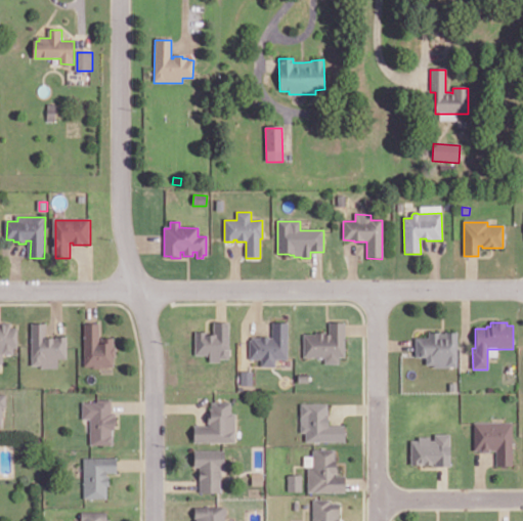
[(252,339),(252,341),(250,341),(250,359),(261,359),(261,367),(274,367),(274,360),(287,360),(287,323),(271,323),(271,339),(252,339)]
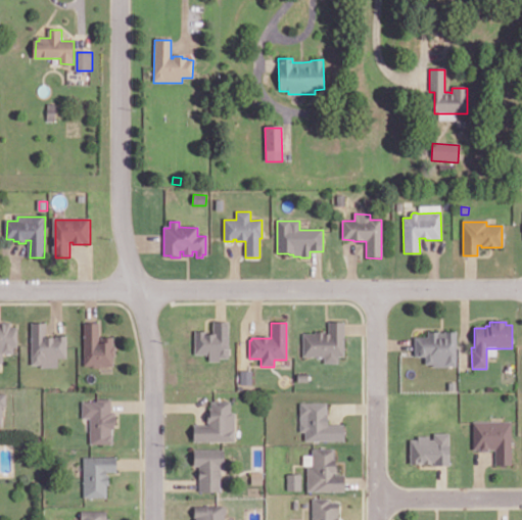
[(303,335),(303,357),(324,357),(324,364),(337,364),(337,357),(343,357),(343,323),(328,323),(328,334),(323,334),(322,333),(315,333),(315,335),(303,335)]
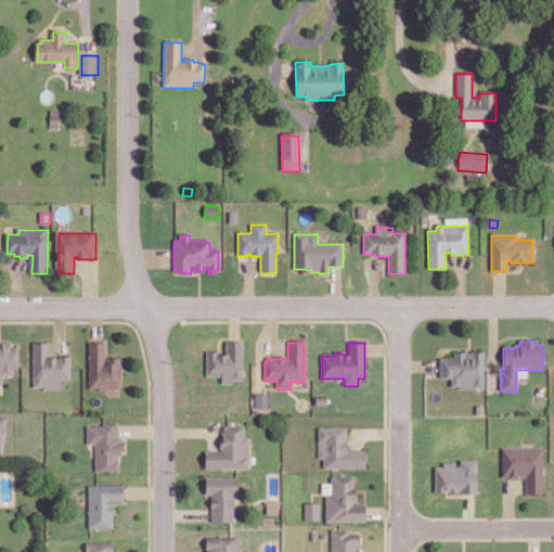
[(0,344),(0,375),(15,375),(15,368),(18,368),(18,349),(12,349),(12,344),(0,344)]
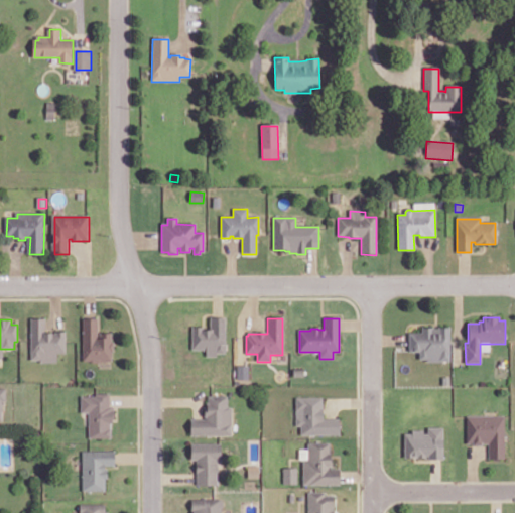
[(32,319),(32,342),(31,361),(41,362),(41,364),(57,364),(58,353),(65,353),(66,343),(66,333),(57,333),(56,335),(45,335),(45,319),(32,319)]
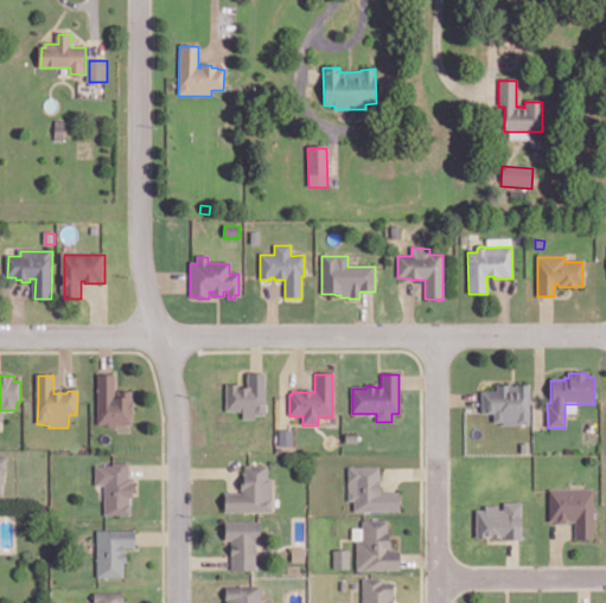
[(100,376),(100,424),(133,424),(133,392),(120,392),(120,398),(116,398),(116,376),(100,376)]
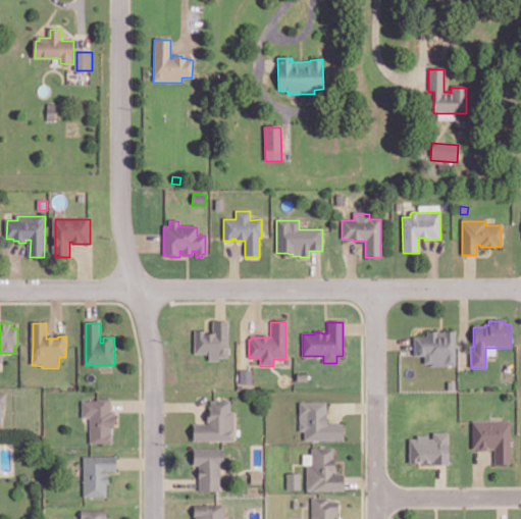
[(228,362),(228,323),(213,323),(213,334),(195,333),(195,357),(209,357),(209,362),(228,362)]
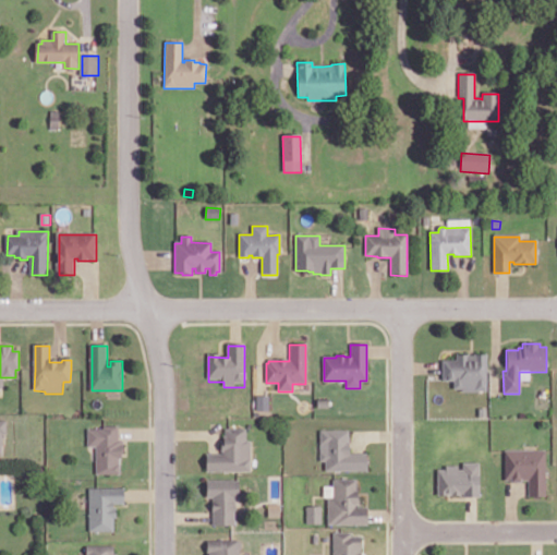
[(442,361),(442,382),(453,382),(453,389),(461,389),(461,391),(486,391),(486,372),(486,356),(456,356),(456,361),(442,361)]
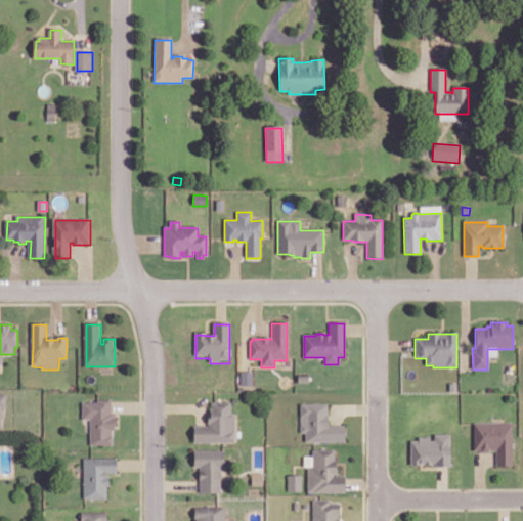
[(243,373),(243,386),(254,386),(254,373),(243,373)]
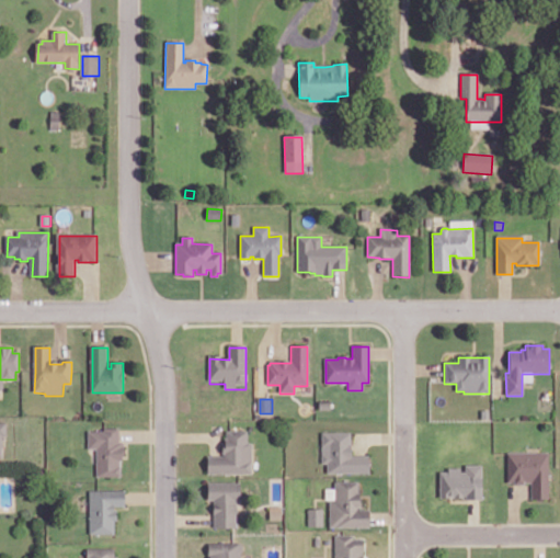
[(319,402),(319,411),(330,411),(330,402),(319,402)]
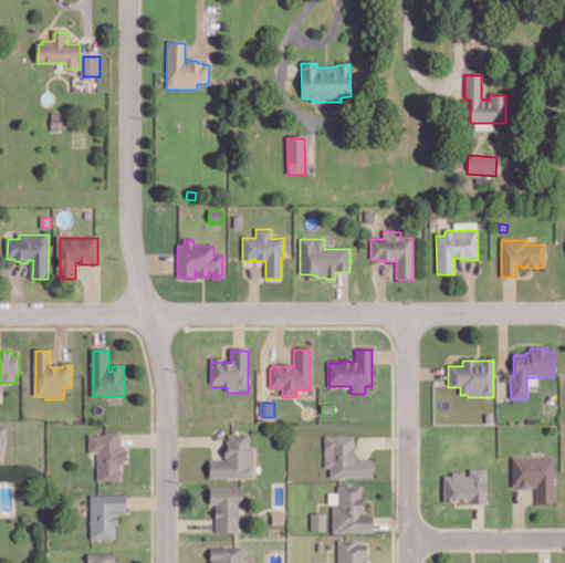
[(91,437),(91,452),(100,452),(100,481),(123,481),(123,472),(121,472),(121,465),(125,465),(125,461),(127,461),(127,451),(125,451),(125,447),(122,447),(122,433),(106,433),(106,437),(91,437)]
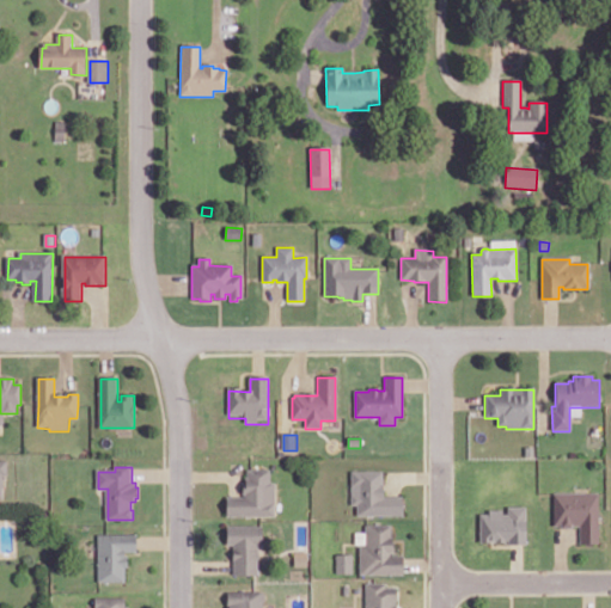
[(250,471),(250,480),(245,480),(245,495),(248,495),(248,498),(228,498),(228,519),(276,517),(276,484),(272,484),(272,471),(250,471)]
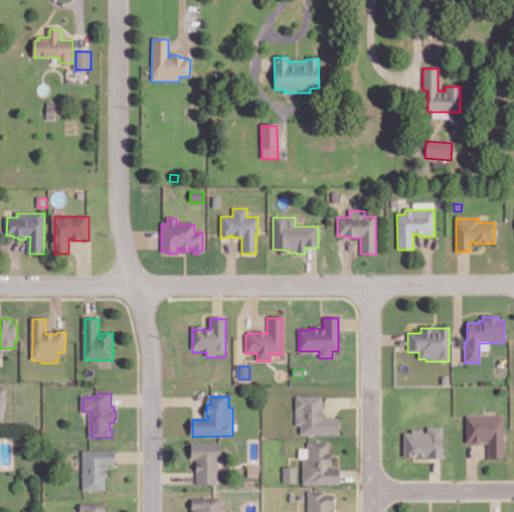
[(297,398),(298,427),(302,427),(303,435),(340,434),(340,418),(324,418),(324,397),(297,398)]
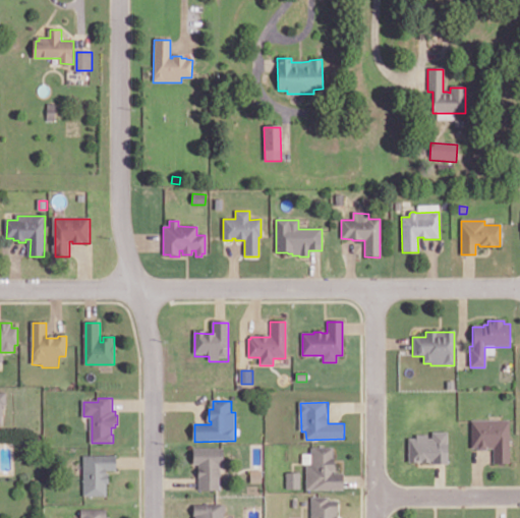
[(471,421),(471,449),(477,449),(477,451),(485,451),(485,449),(493,449),(493,465),(509,465),(509,421),(471,421)]
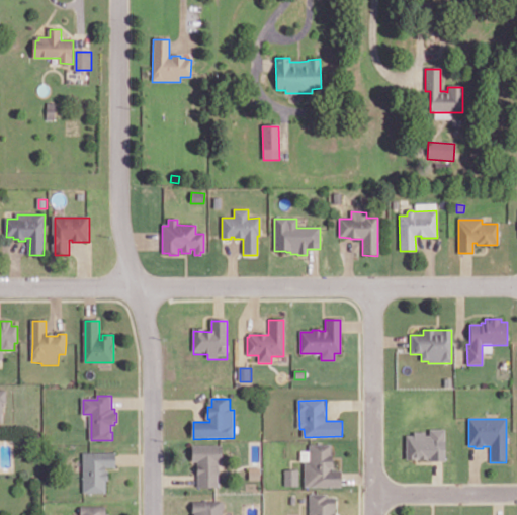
[(446,461),(445,431),(428,432),(428,435),(406,436),(407,463),(446,461)]
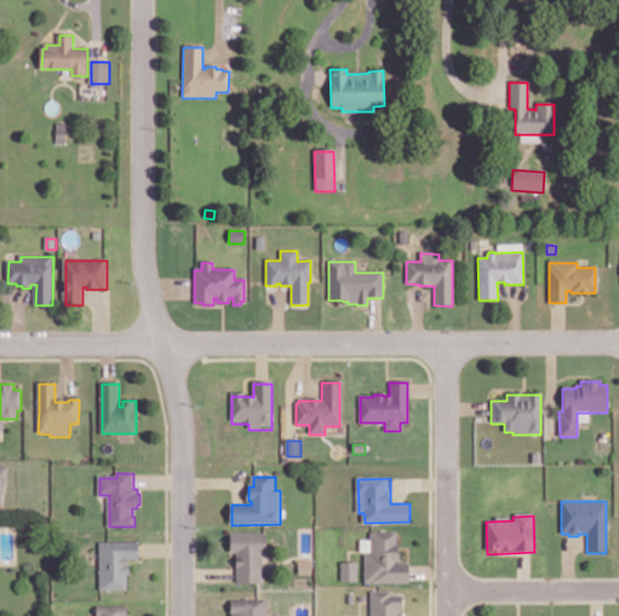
[(231,534),(231,553),(239,552),(239,583),(262,582),(262,552),(268,552),(268,534),(231,534)]
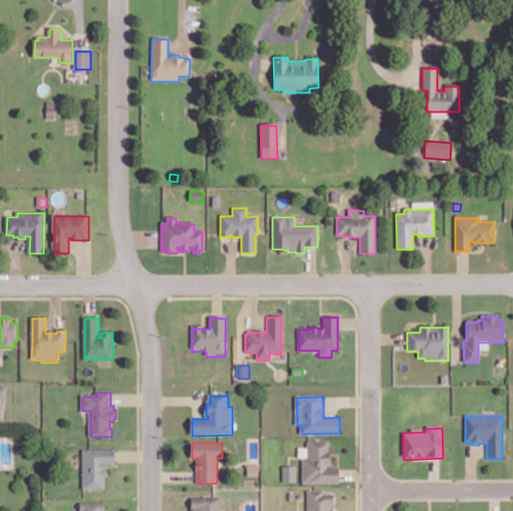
[(309,443),(309,459),(304,459),(304,484),(340,483),(340,467),(329,467),(329,465),(332,465),(332,452),(329,452),(329,443),(309,443)]
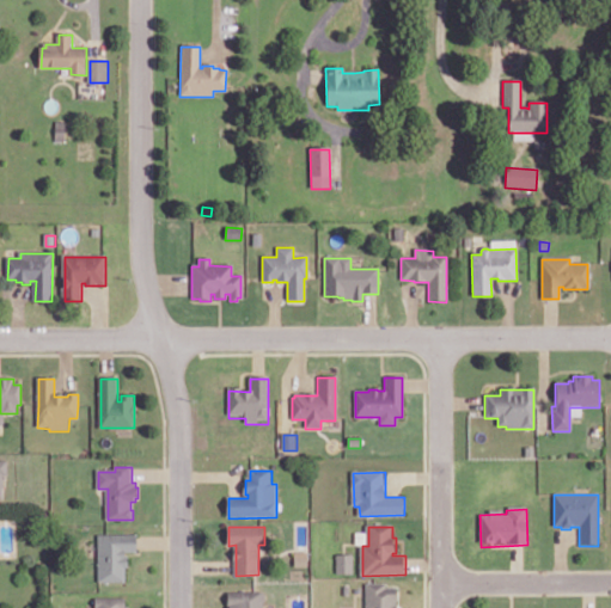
[(99,535),(99,582),(126,582),(126,567),(129,567),(129,558),(127,558),(127,553),(139,552),(139,535),(99,535)]
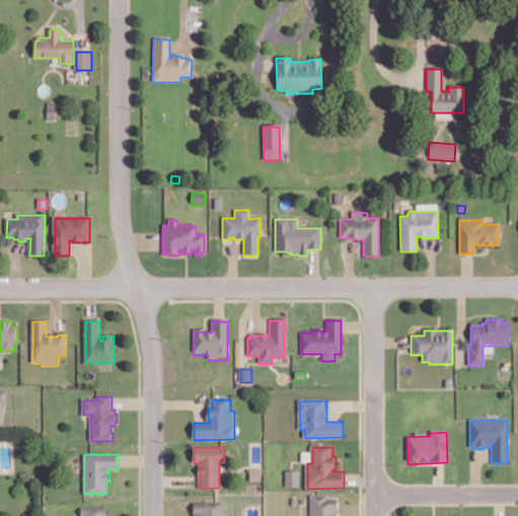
[(286,471),(286,487),(299,487),(300,471),(286,471)]
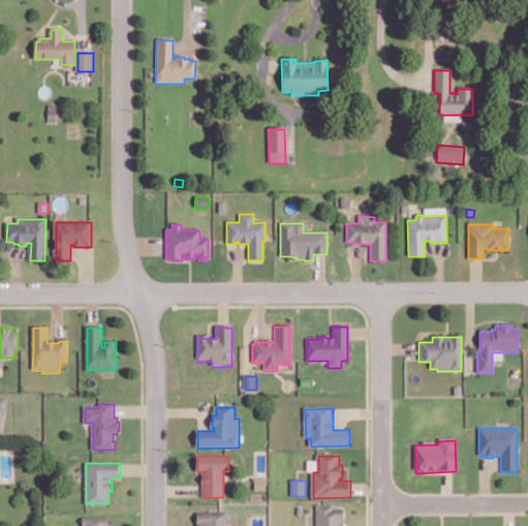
[(317,505),(317,525),(343,525),(343,509),(334,509),(334,505),(317,505)]
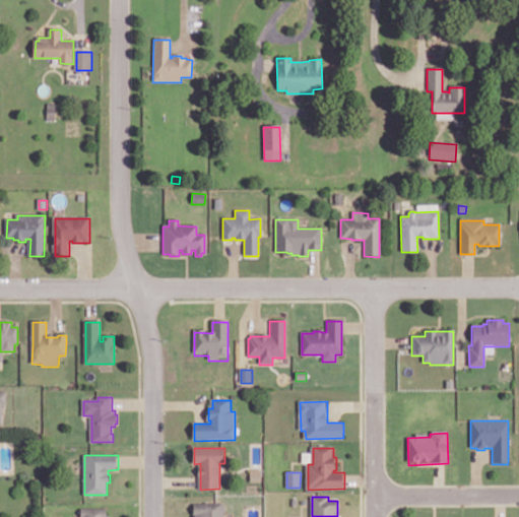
[(195,505),(195,516),(197,516),(224,516),(224,513),(226,512),(225,507),(224,505),(195,505)]
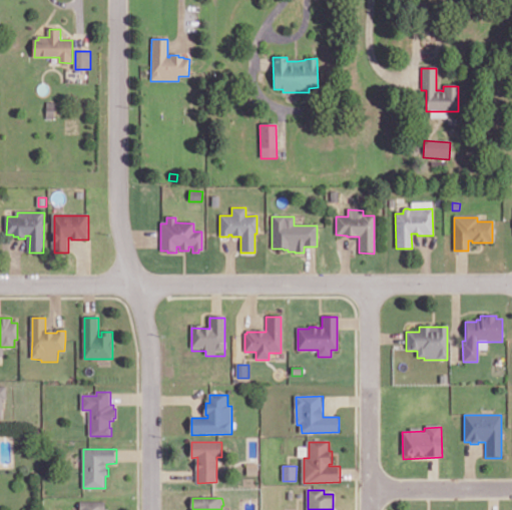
All buildings are outlined.
